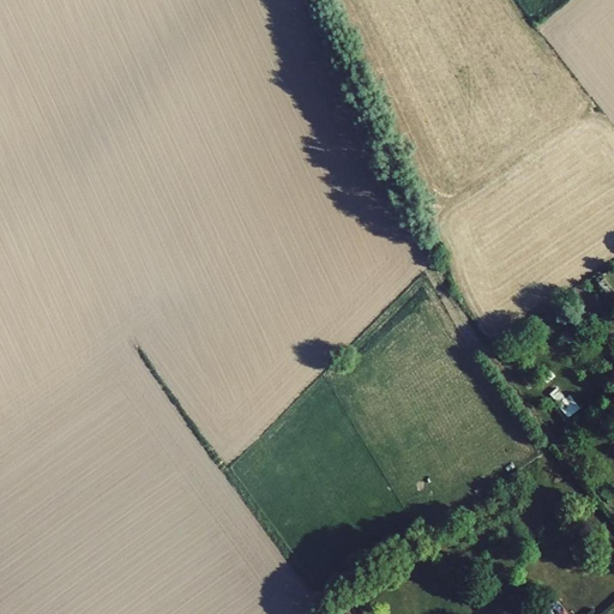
[(613,292),(603,278),(597,283),(611,299),(613,295),(613,292)]
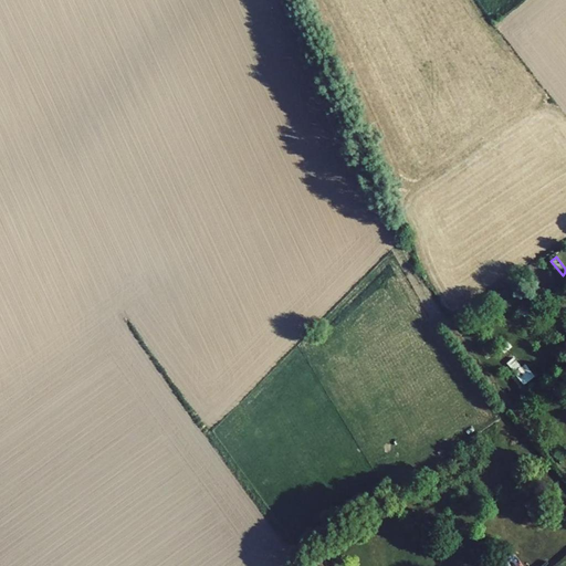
[(517,307),(524,318),(530,314),(524,304),(517,307)]
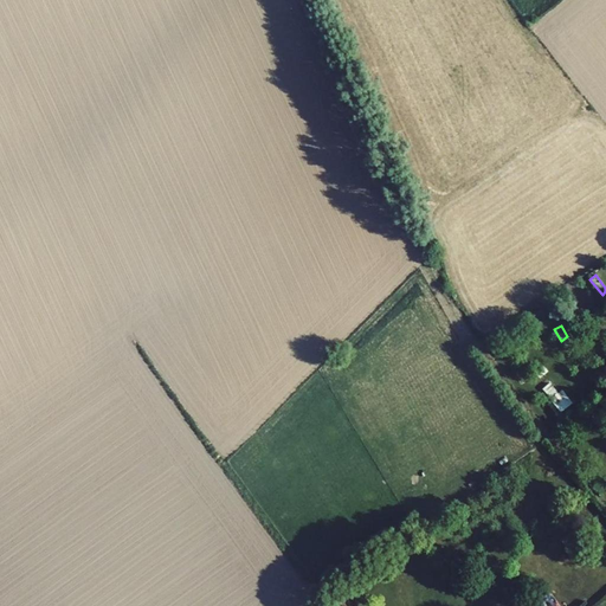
[(548,372),(543,366),(535,373),(540,379),(548,372)]
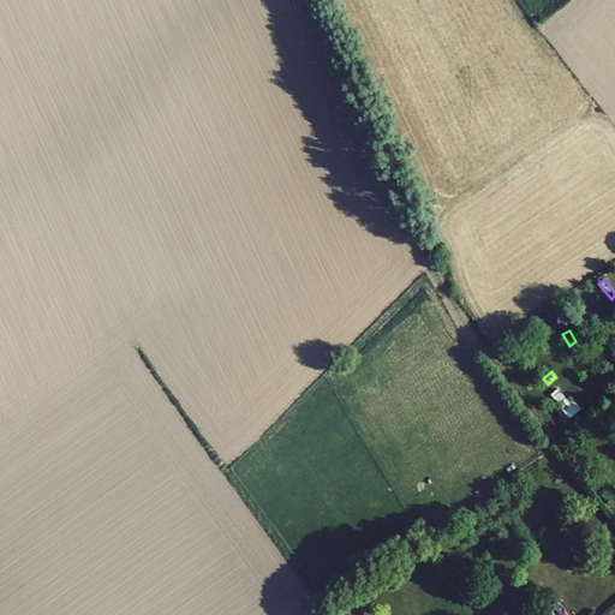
[(565,396),(557,388),(550,394),(557,404),(565,396)]
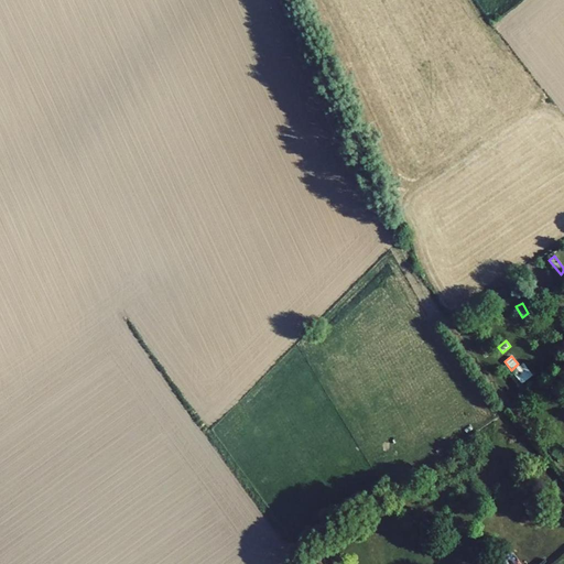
[(512,371),(521,383),(532,375),(523,362),(512,371)]
